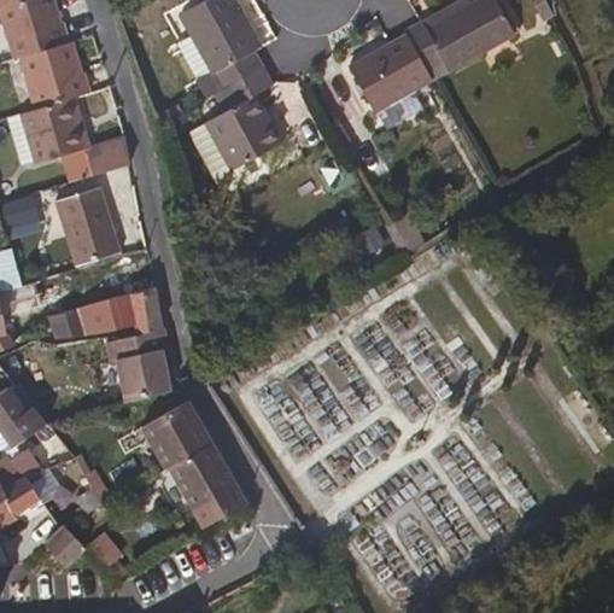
[(23,52),(71,36),(65,16),(62,17),(56,0),(9,0),(1,3),(19,53),(23,52)]
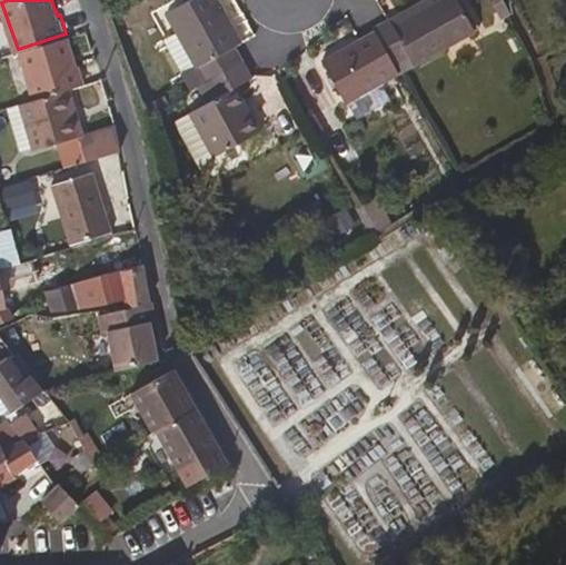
[(178,69),(194,61),(204,80),(241,60),(234,46),(240,42),(217,0),(187,0),(168,10),(177,27),(161,36),(178,69)]
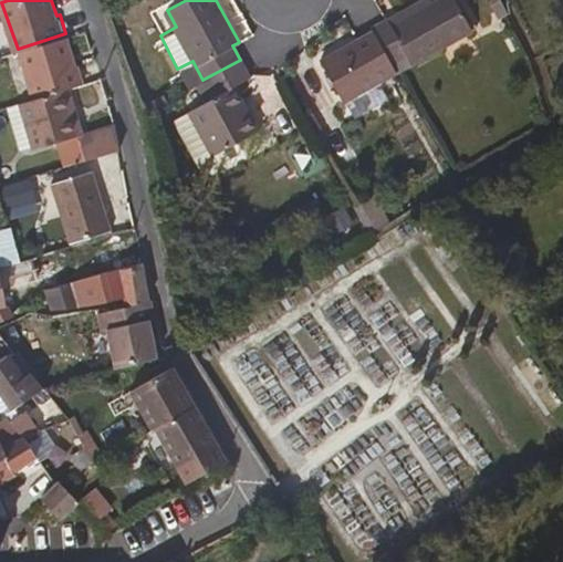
[(388,23),(373,32),(374,34),(392,69),(408,60),(413,70),(473,38),(454,0),(393,32),(388,23)]
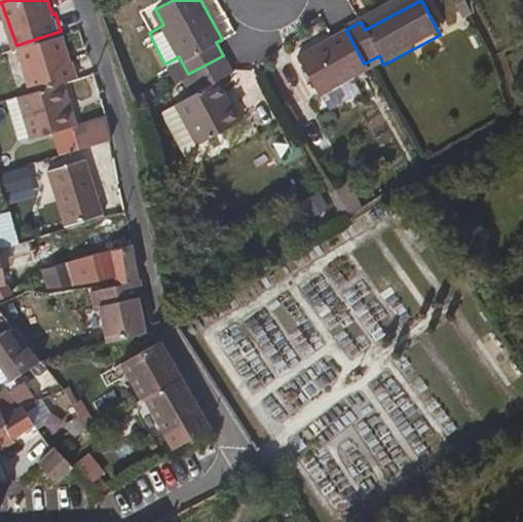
[(70,45),(64,30),(61,31),(20,44),(36,90),(55,84),(65,81),(83,76),(72,44),(70,45)]
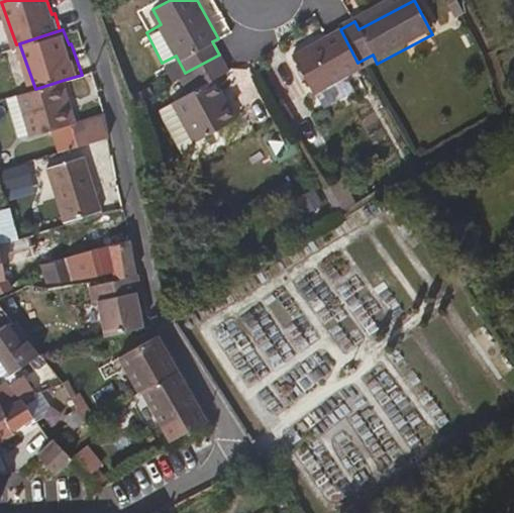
[(357,63),(341,31),(295,57),(314,93),(361,68),(357,63)]
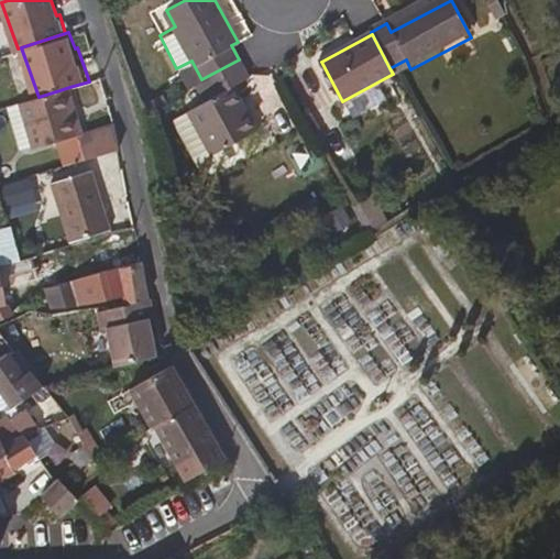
[(239,59),(201,79),(196,83),(204,97),(169,114),(190,157),(252,124),(230,84),(246,75),(239,59)]
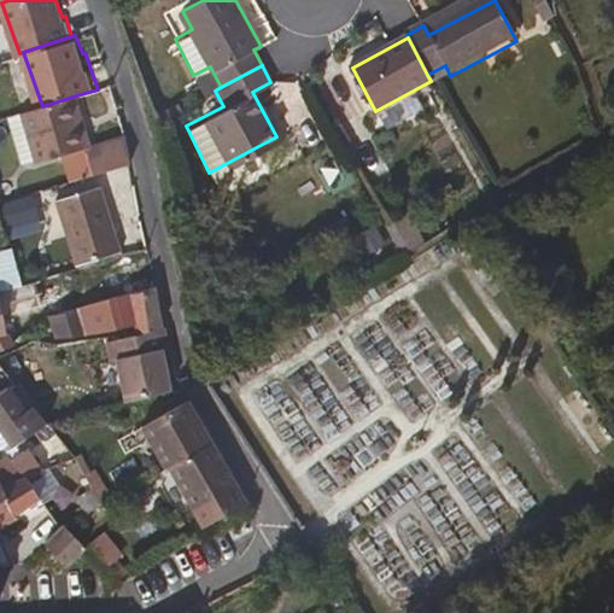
[(221,87),(210,66),(193,75),(204,95),(215,91),(221,87)]
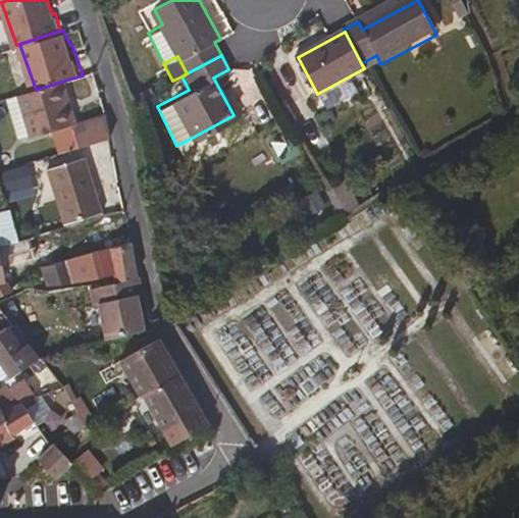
[(66,114),(73,111),(64,81),(55,84),(66,114)]
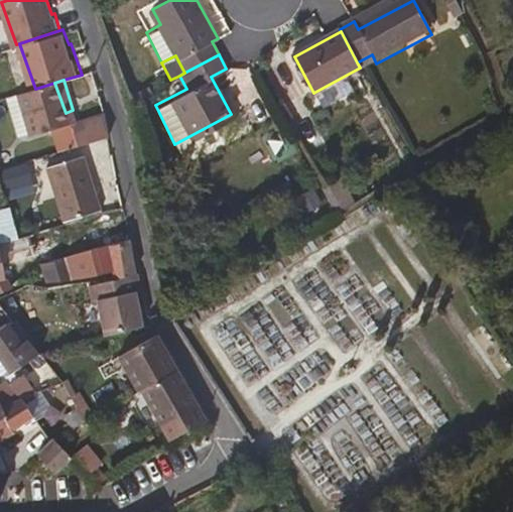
[(66,113),(54,83),(35,89),(16,94),(30,137),(65,127),(71,123),(66,113)]
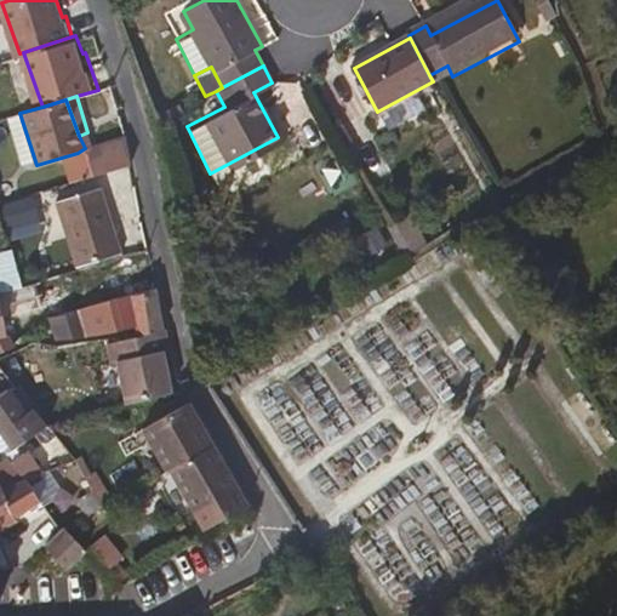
[(123,133),(85,148),(93,178),(130,169),(126,143),(123,133)]
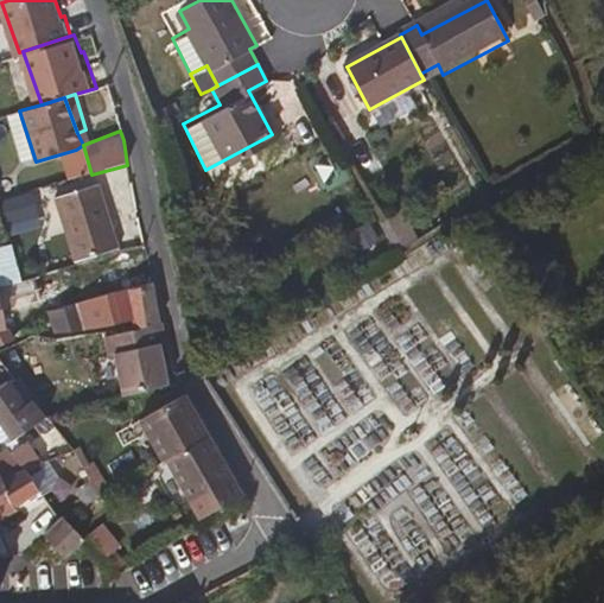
[(116,252),(99,191),(56,203),(74,265),(115,253),(116,252)]
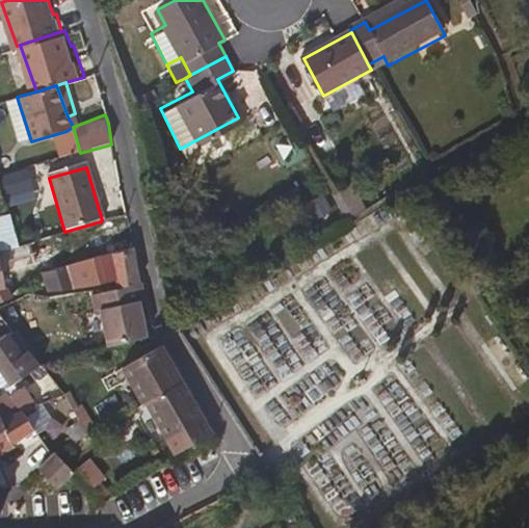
[(109,253),(130,246),(122,215),(102,220),(101,221),(109,253)]
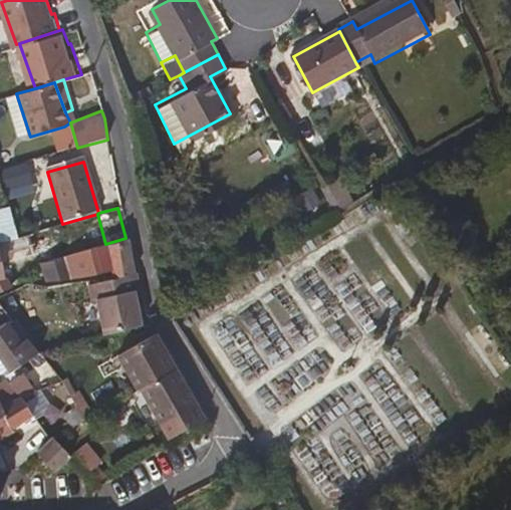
[(22,236),(0,241),(0,282),(4,296),(19,288),(16,274),(22,272),(18,259),(41,252),(36,232),(22,236)]
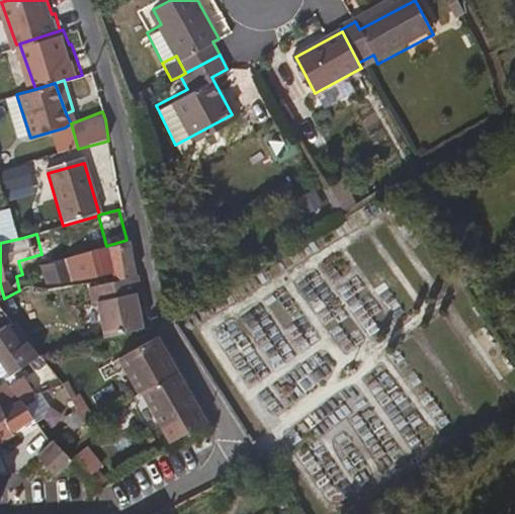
[(106,246),(67,258),(73,281),(107,273),(103,260),(112,258),(115,271),(134,266),(126,240),(106,246)]
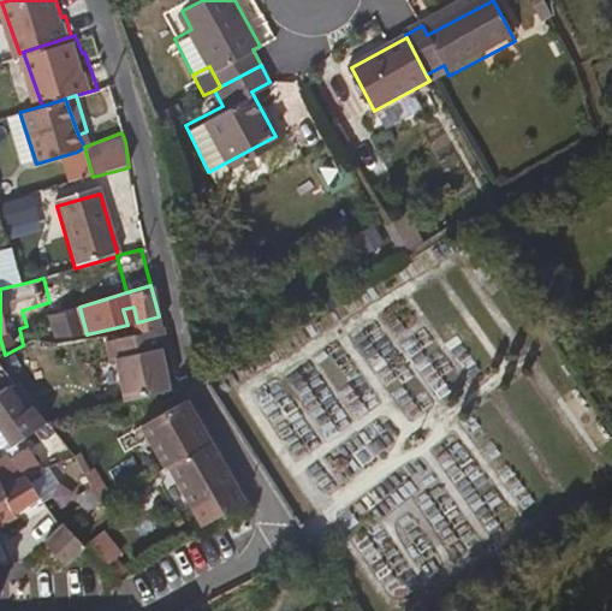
[(87,334),(79,307),(52,314),(47,322),(49,331),(57,328),(60,340),(87,334)]
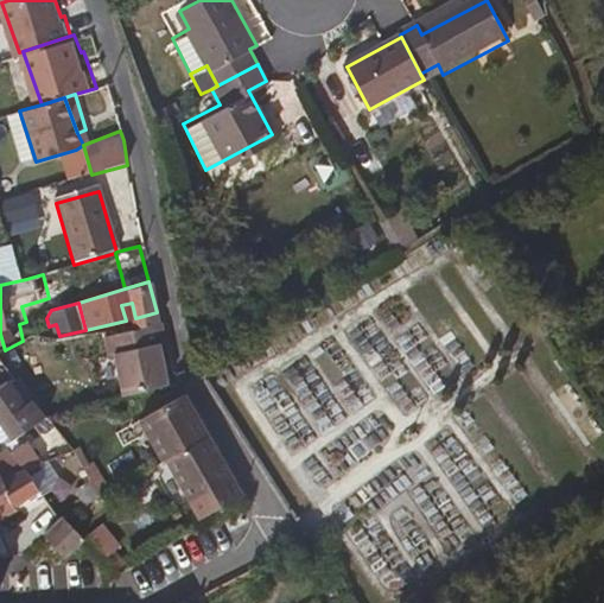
[(126,321),(135,318),(132,303),(121,305),(126,321)]
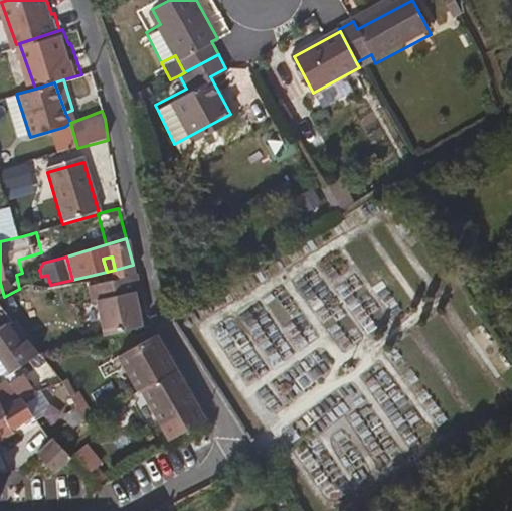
[(132,288),(137,286),(134,271),(87,283),(91,299),(96,298),(105,330),(142,321),(132,288)]
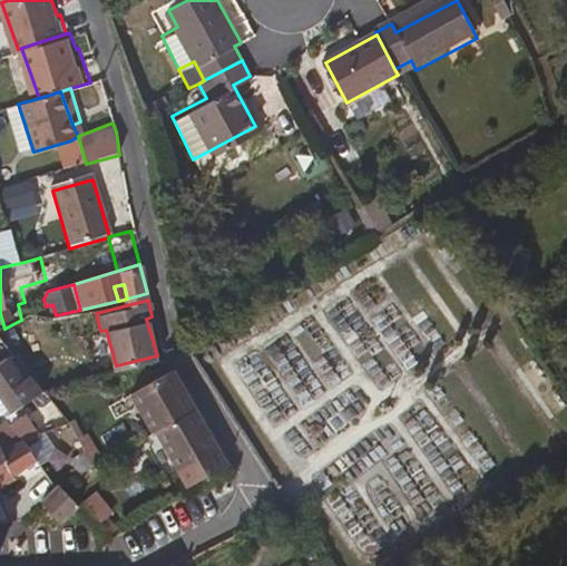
[(45,397),(15,357),(12,359),(0,366),(0,392),(15,412),(45,397)]
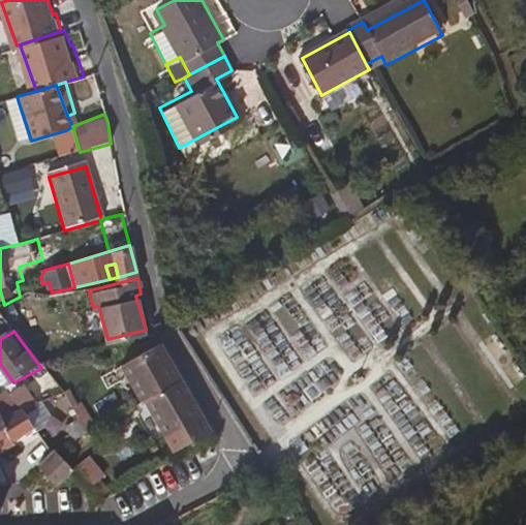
[(148,397),(183,374),(161,340),(124,364),(145,399),(148,397)]
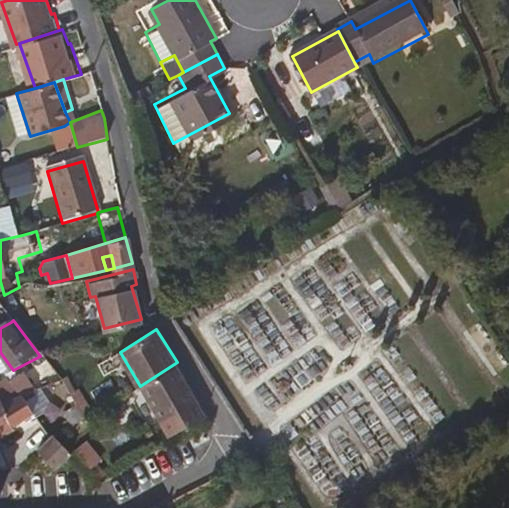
[(60,357),(65,354),(62,348),(41,356),(50,365),(58,360),(59,361),(61,360),(60,357)]
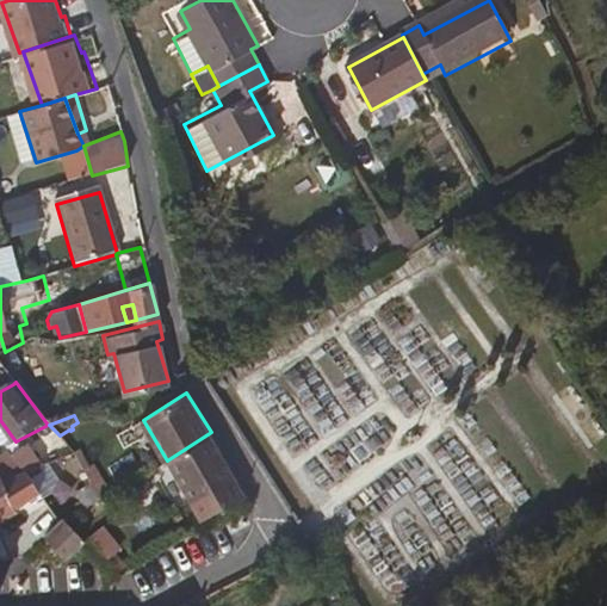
[(196,498),(236,472),(211,432),(171,458),(196,498)]
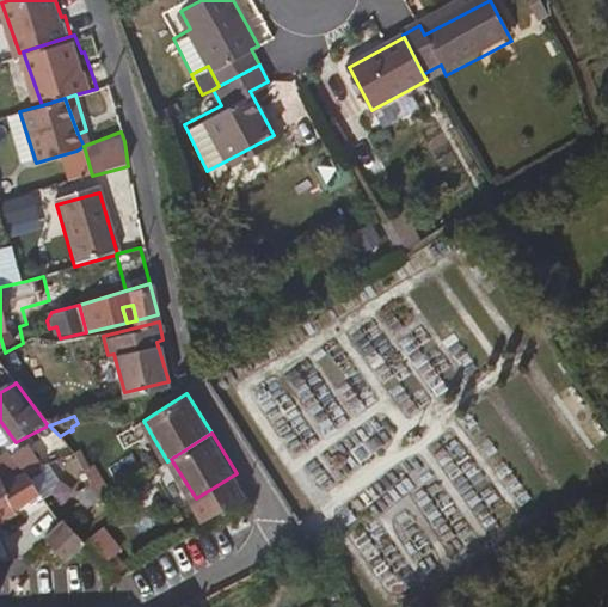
[(31,472),(44,467),(32,449),(12,452),(26,473),(31,472)]
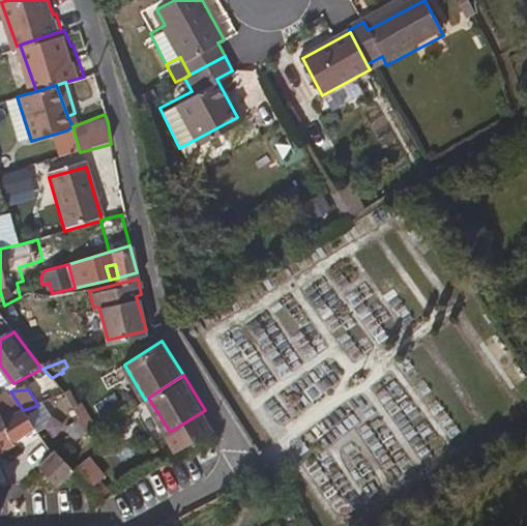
[(38,430),(53,447),(88,426),(75,407),(38,430)]
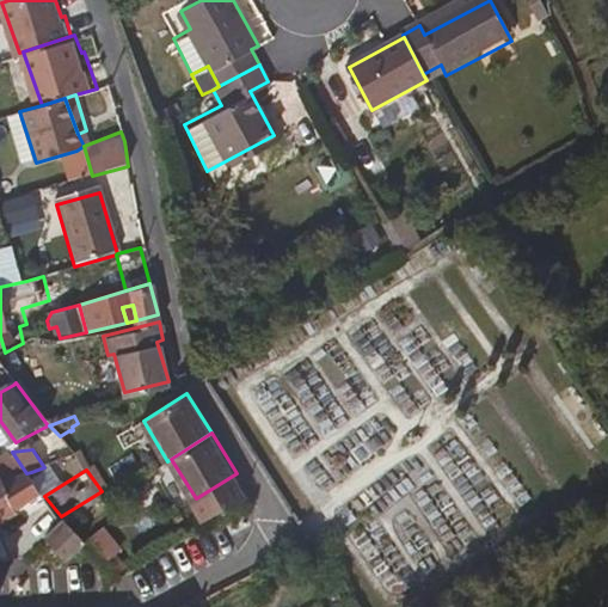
[(14,474),(0,479),(0,531),(18,521),(16,515),(44,496),(31,472),(26,473),(16,478),(14,474)]
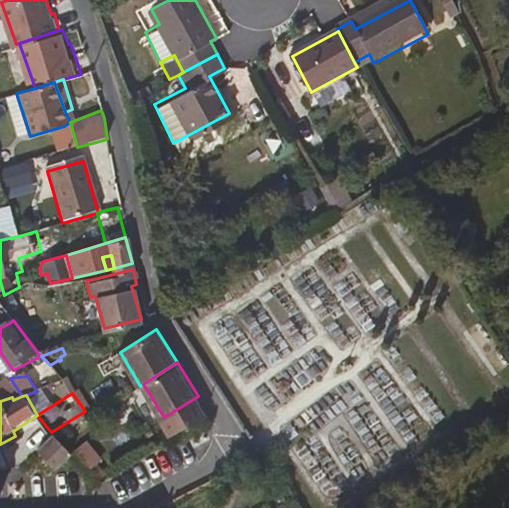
[(67,452),(51,432),(34,447),(49,467),(67,452)]
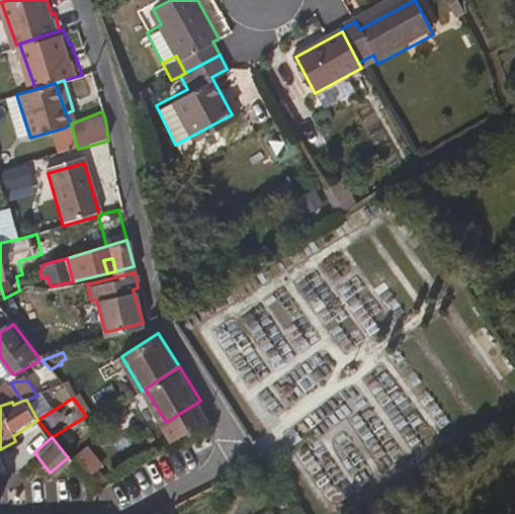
[(89,444),(73,451),(83,474),(99,466),(89,444)]
